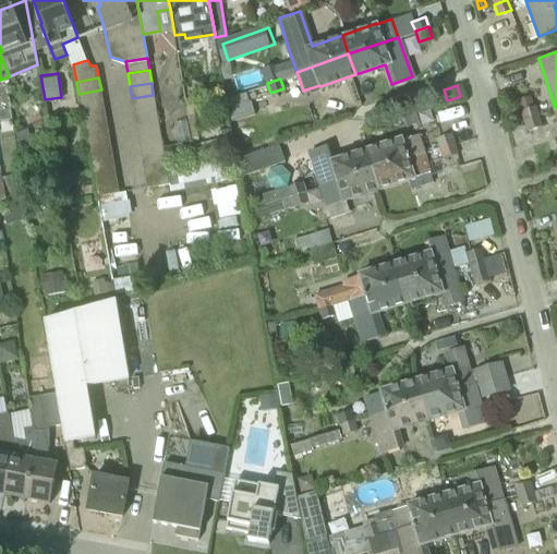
[(81,106),(104,103),(101,89),(79,94),(81,106)]
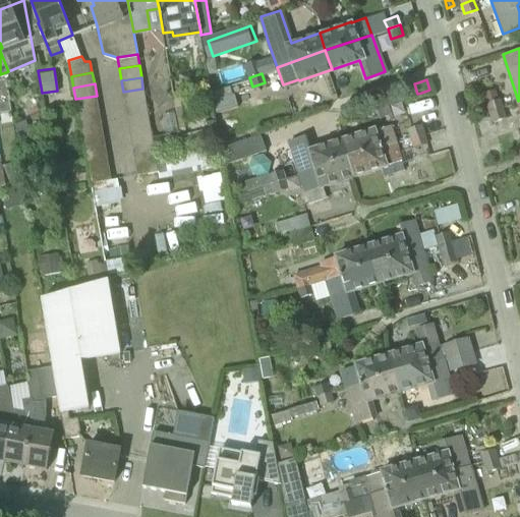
[(231,83),(225,85),(211,90),(215,110),(236,103),(231,83)]
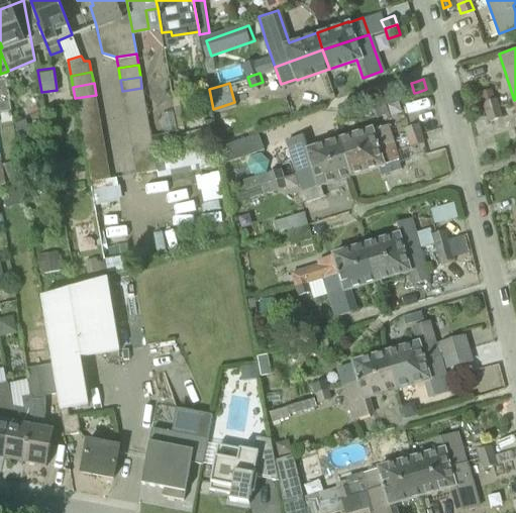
[(494,95),(491,87),(479,91),(482,99),(494,95)]
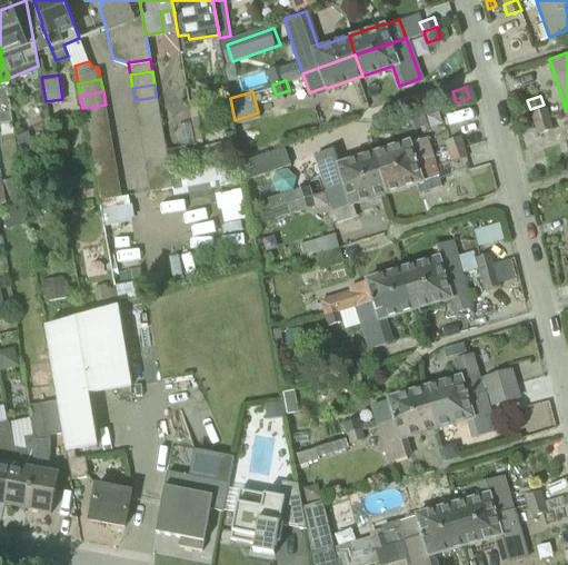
[(156,97),(135,100),(137,112),(158,109),(156,97)]
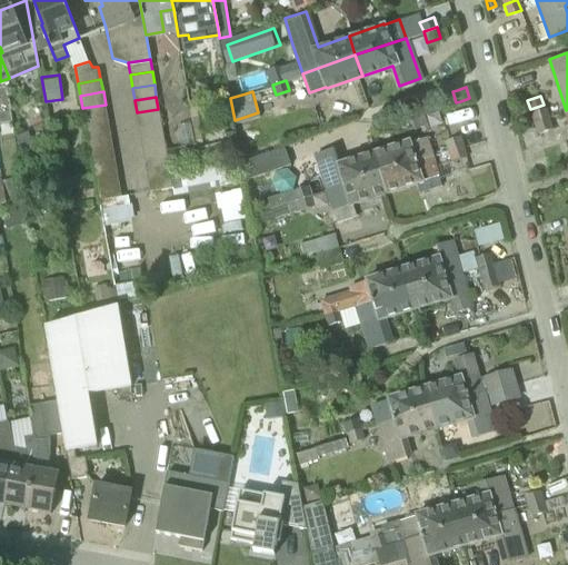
[(202,126),(198,99),(188,101),(192,128),(202,126)]
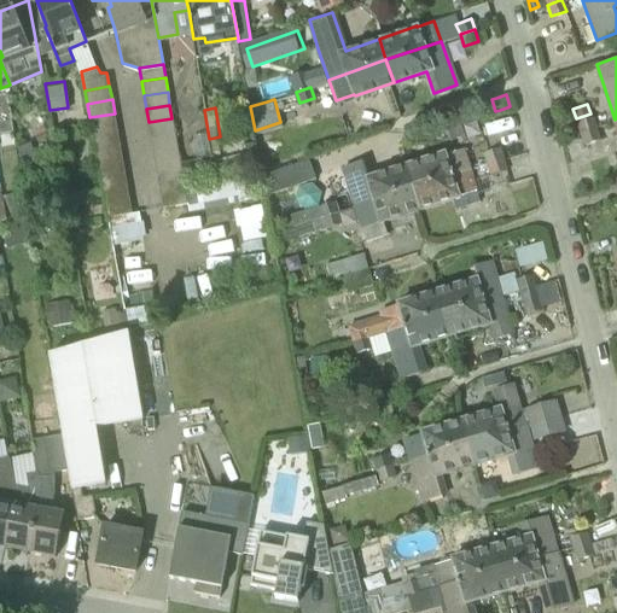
[(92,132),(117,127),(115,114),(89,117),(92,132)]
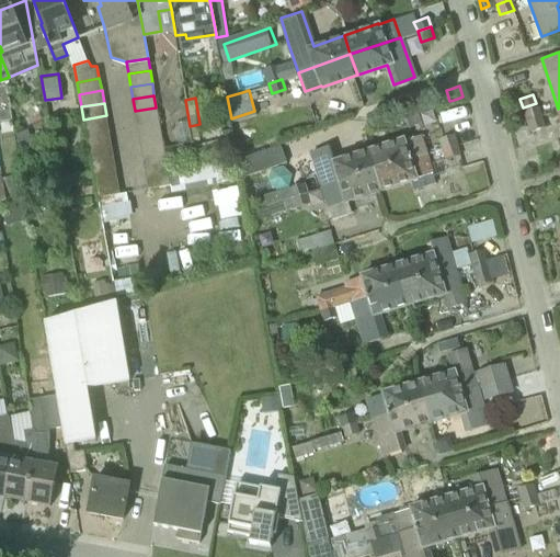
[(538,103),(536,103),(523,108),(526,120),(541,114),(538,103)]
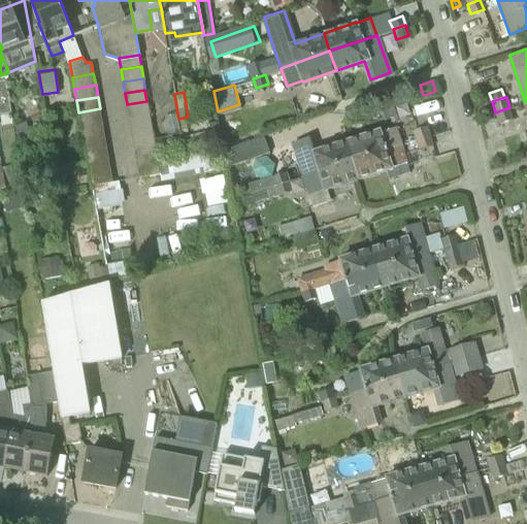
[(146,101),(127,104),(129,117),(149,112),(146,101)]
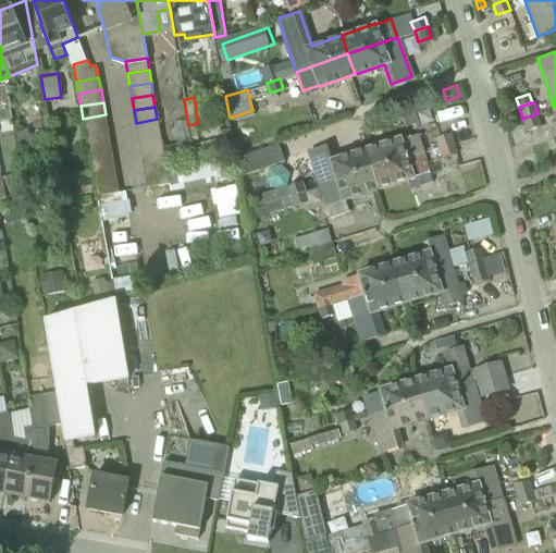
[(418,121),(414,108),(400,112),(405,124),(418,121)]
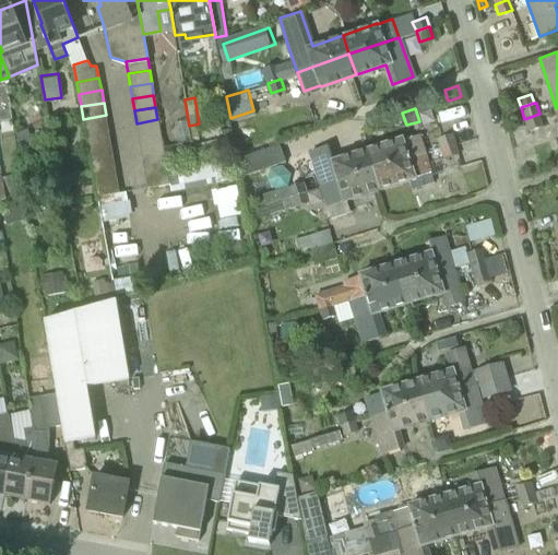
[(539,114),(524,119),(527,128),(542,124),(539,114)]
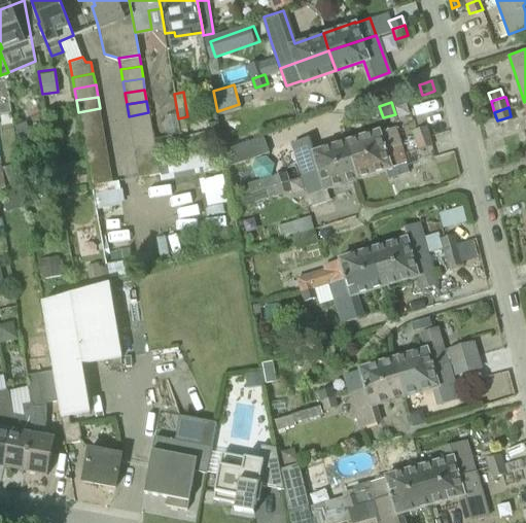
[(80,124),(102,119),(100,108),(78,112),(80,124)]
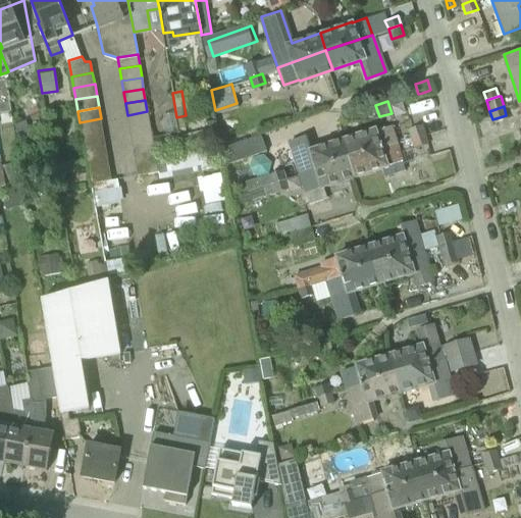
[(147,111),(127,115),(129,126),(149,123),(147,111)]
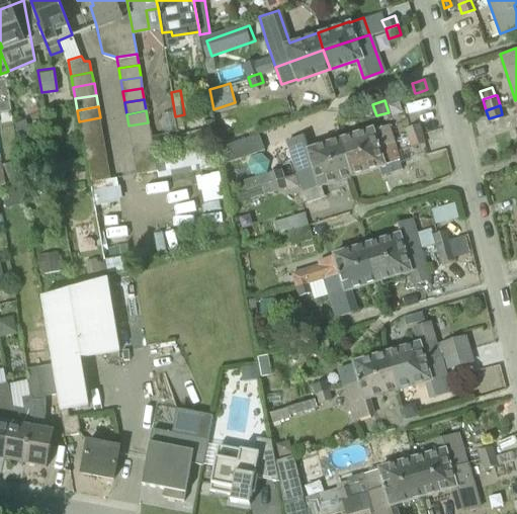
[(186,127),(184,116),(176,117),(178,130),(186,127)]
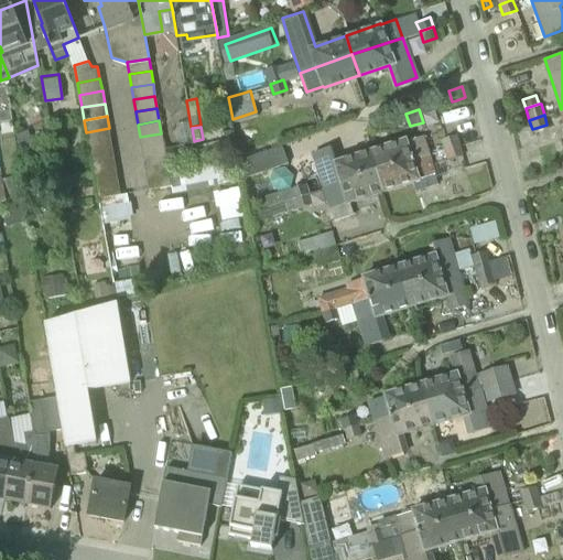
[(88,144),(111,141),(109,128),(86,132),(88,144)]
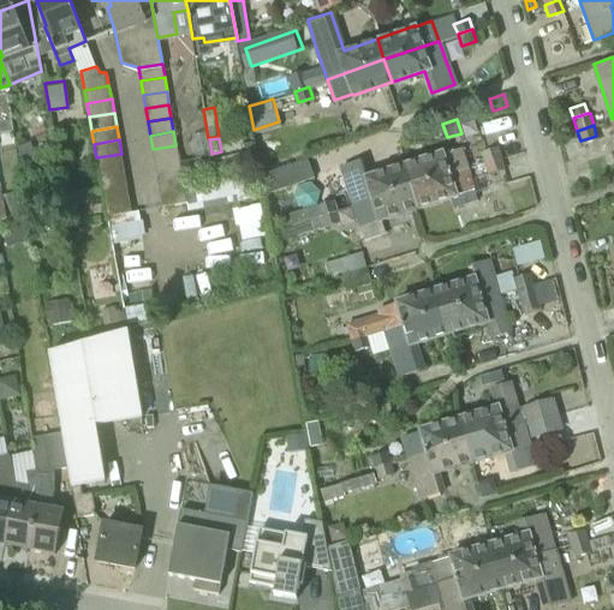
[(256,159),(252,139),(239,142),(243,162),(256,159)]
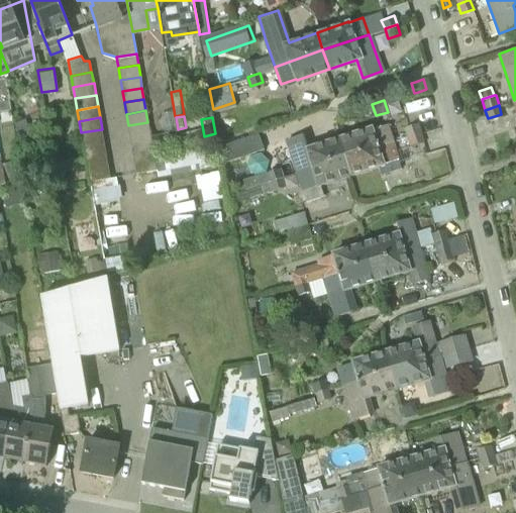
[(147,122),(128,125),(130,136),(149,133),(147,122)]
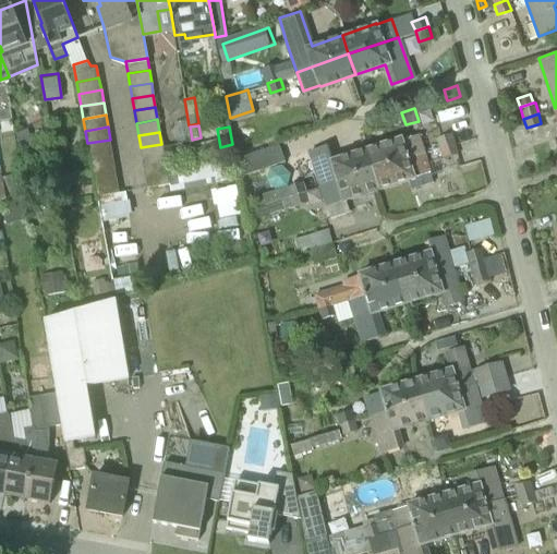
[(439,146),(453,142),(450,132),(436,136),(439,146)]
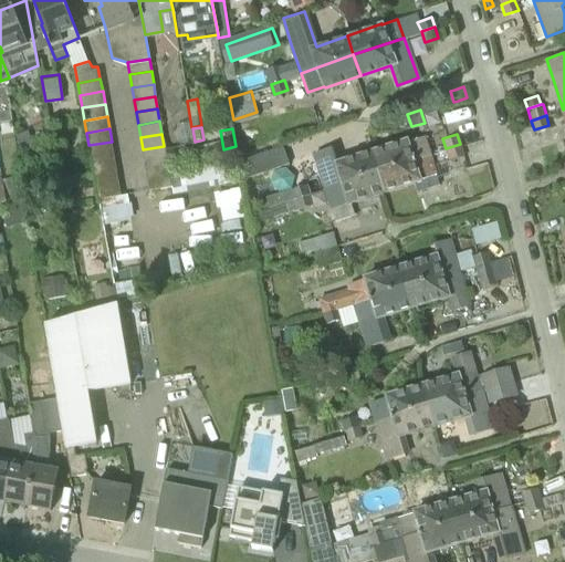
[(377,172),(429,155),(424,135),(407,141),(407,139),(370,152),(377,172)]
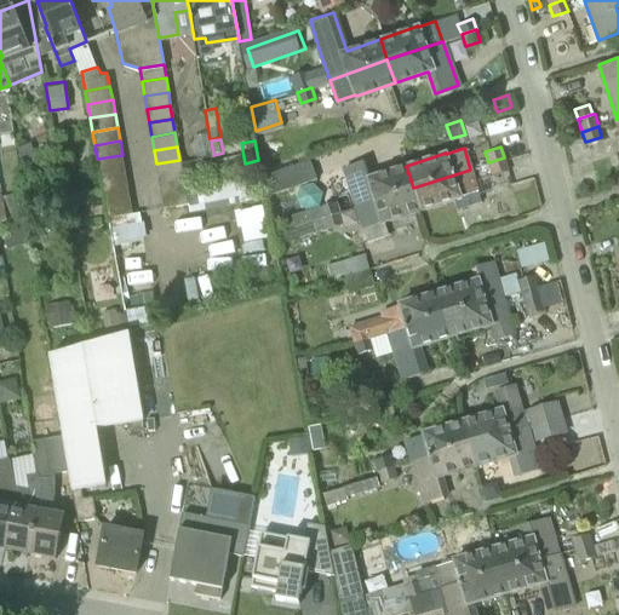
[(215,168),(213,160),(212,154),(179,160),(182,173),(183,177),(215,171),(215,168)]
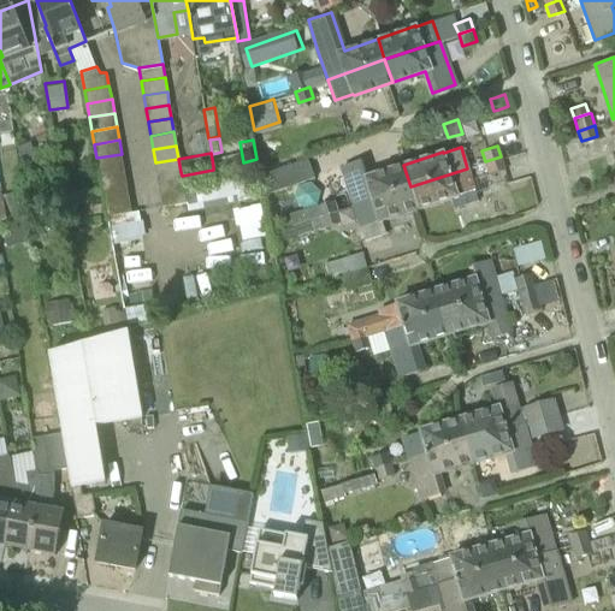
[(99,172),(124,167),(122,154),(96,158),(99,172)]
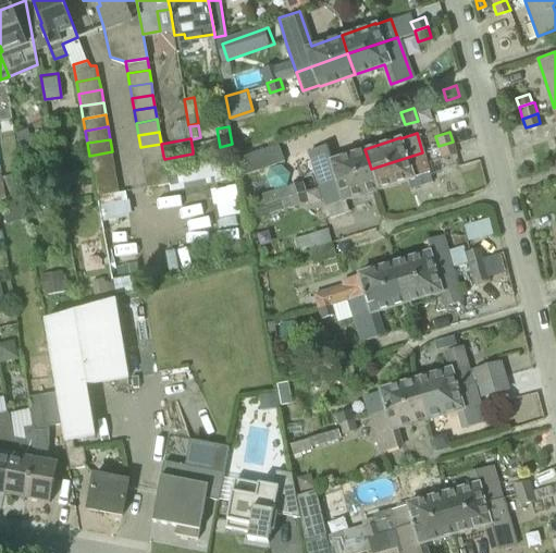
[(242,173),(284,158),(278,142),(235,158),(242,173)]
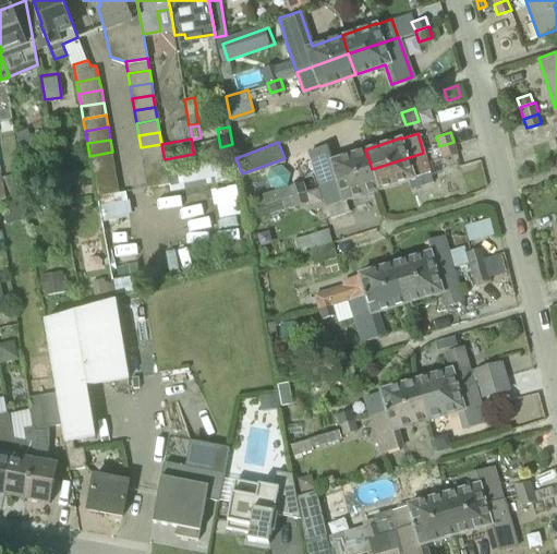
[(457,152),(453,142),(439,146),(443,156),(457,152)]
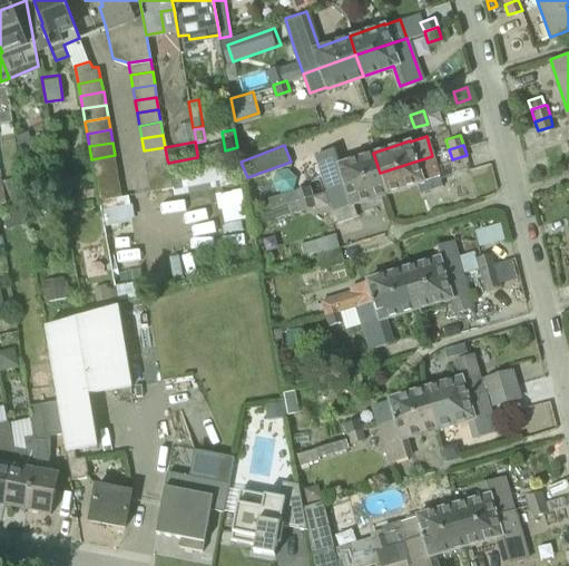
[(165,147),(144,150),(146,164),(167,159),(165,147)]
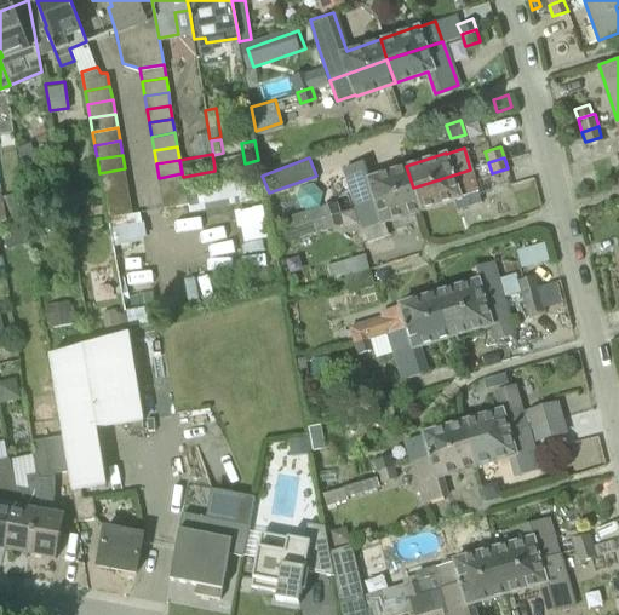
[(413,188),(406,166),(367,178),(365,168),(347,174),(356,206),(413,188)]
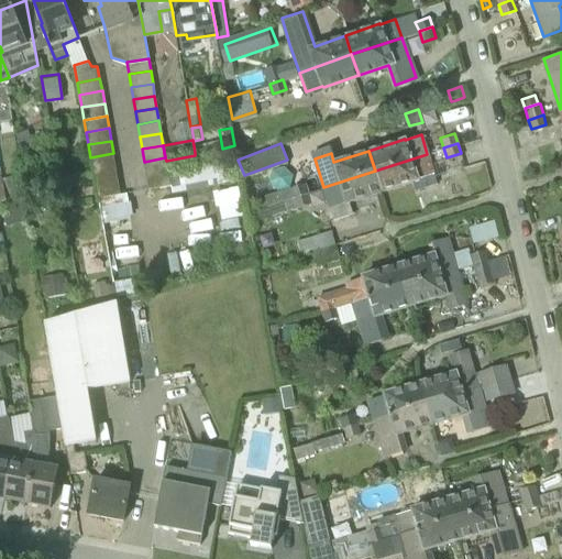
[(91,170),(116,165),(113,153),(90,157),(91,170)]
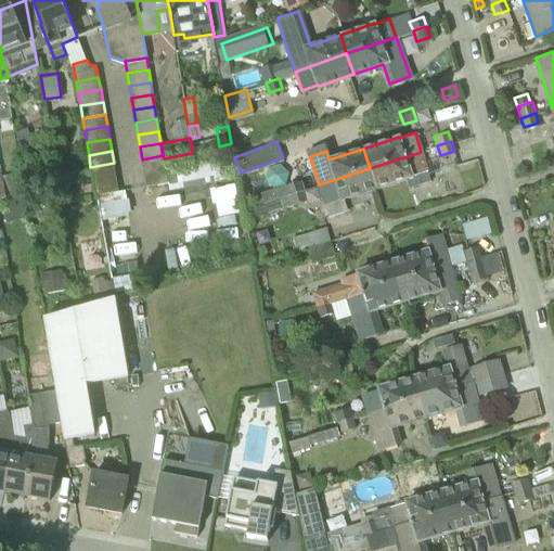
[(429,179),(421,152),(370,168),(372,174),(375,187),(407,177),(409,186),(429,179)]
